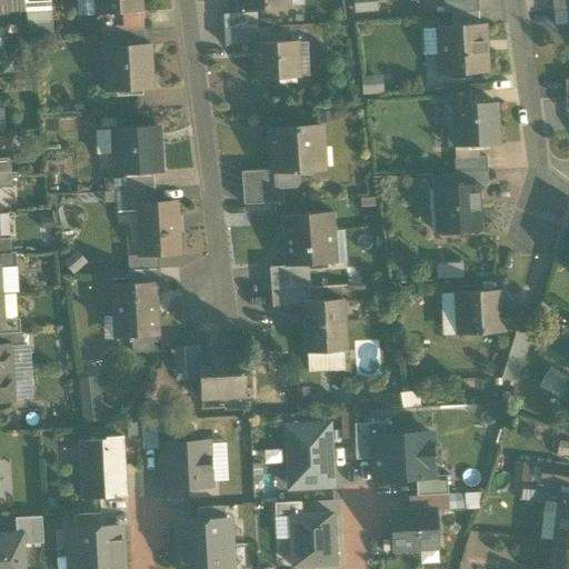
[(22,0),(6,0),(7,12),(25,11),(22,0)]
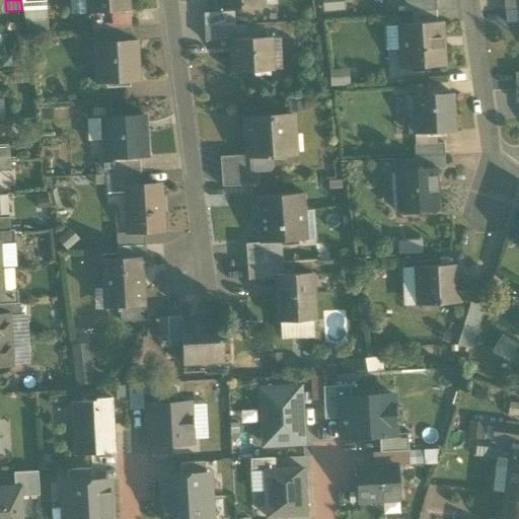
[(22,12),(46,12),(45,0),(20,0),(22,10),(22,12)]
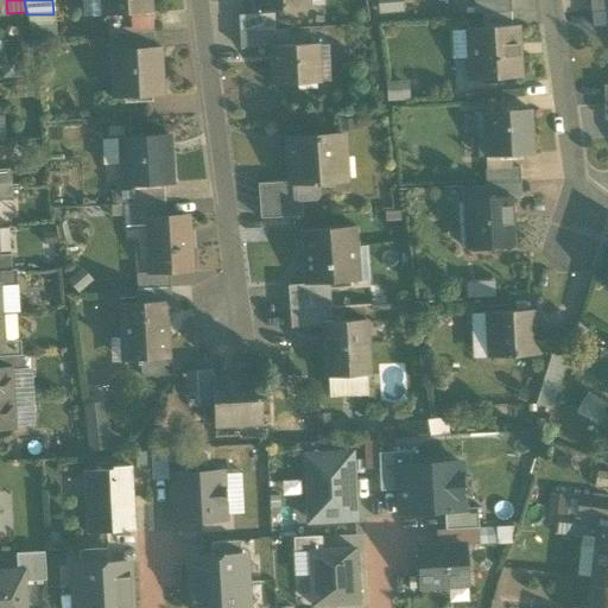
[(82,0),(82,16),(106,16),(105,0),(82,0)]
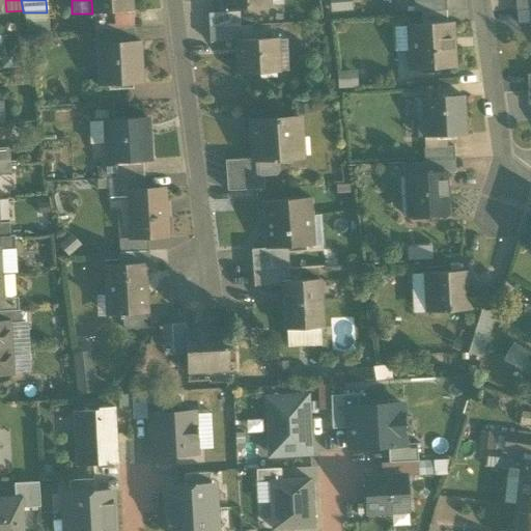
[(91,0),(92,14),(93,14),(131,11),(130,0),(91,0)]
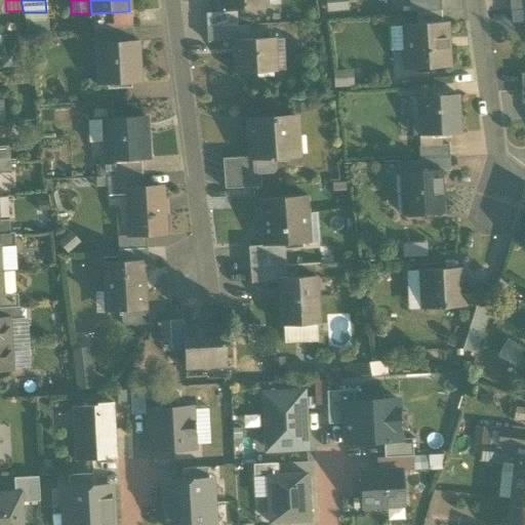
[(325,0),(326,16),(348,15),(347,0),(325,0)]
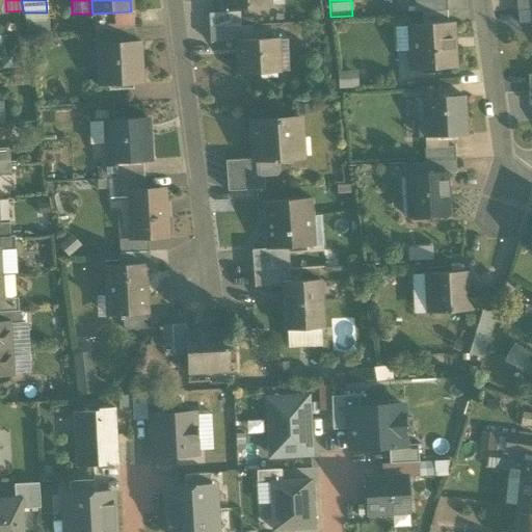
[(421,11),(421,12),(447,10),(446,0),(414,0),(415,12),(421,11)]
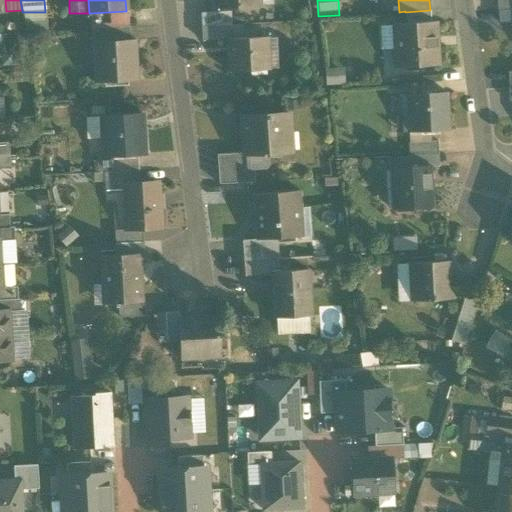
[(511,0),(497,0),(498,10),(511,9),(511,0)]
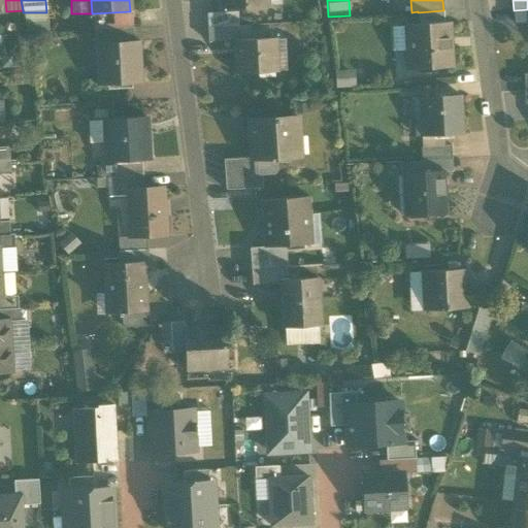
[(527,9),(514,10),(515,24),(527,22),(527,9)]
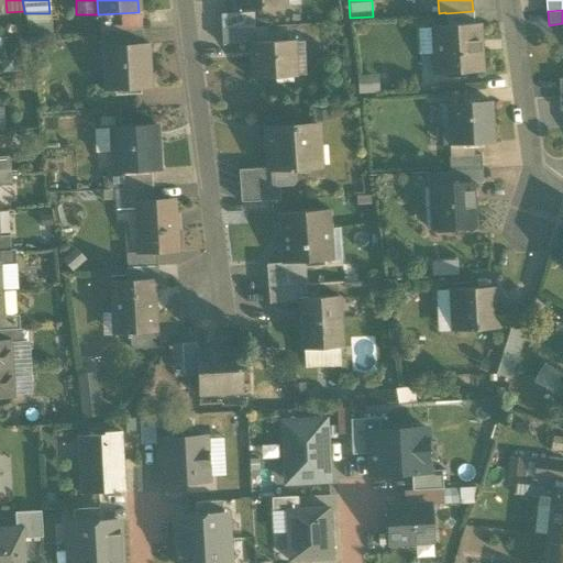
[(473,24),(473,11),(445,13),(446,25),(473,24)]
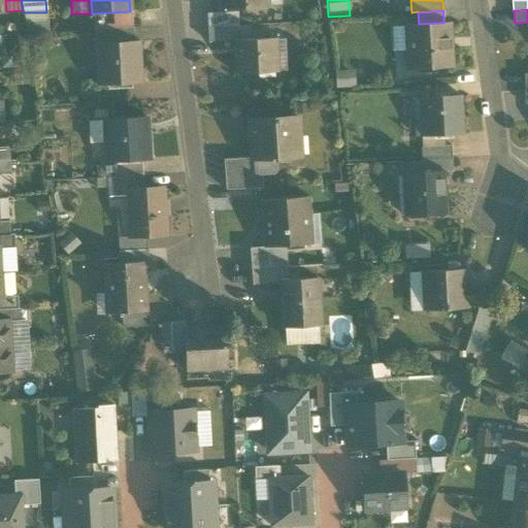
[(93,13),(94,29),(133,28),(132,11),(130,11),(93,13)]
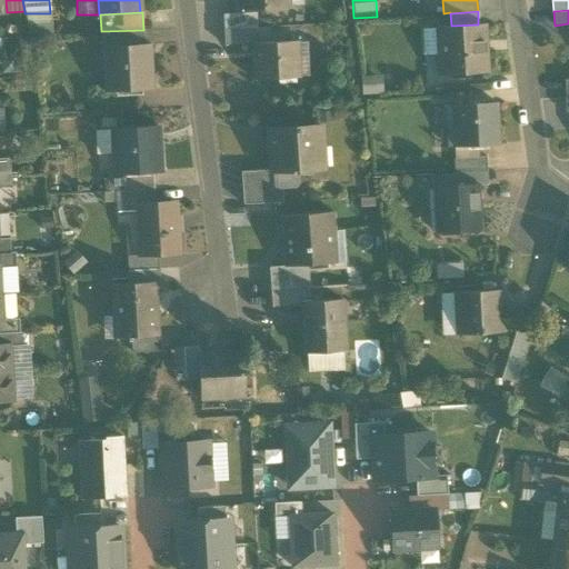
[(223,15),(225,30),(258,28),(257,12),(223,15)]
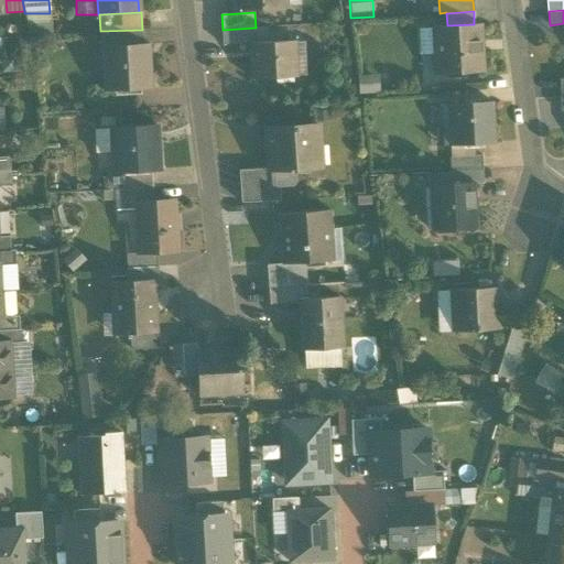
[(50,13),(24,13),(28,35),(51,35),(50,13)]
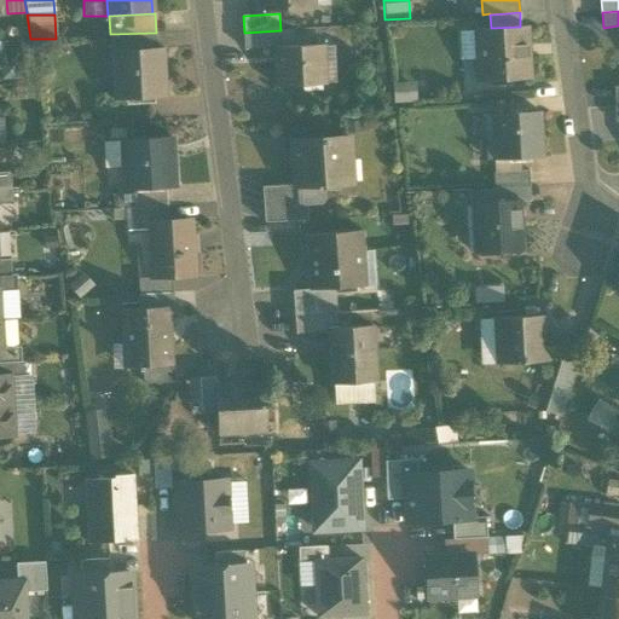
[(480,59),(481,82),(530,80),(527,27),(520,27),(491,28),(478,29),(479,30),(480,59)]
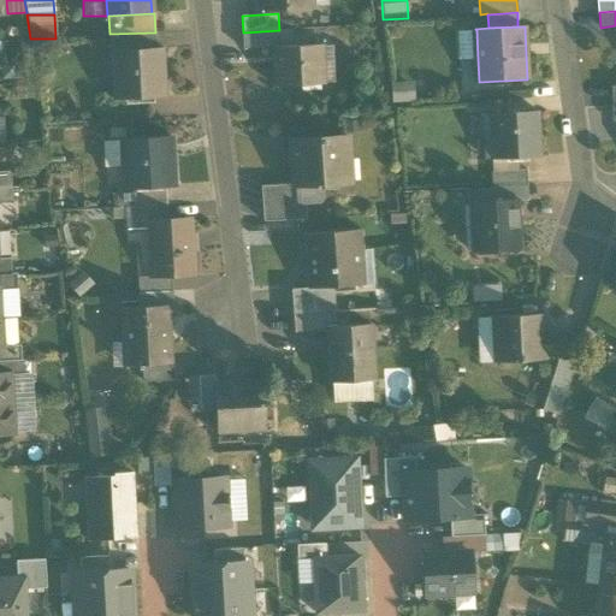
[(280,47),(279,30),(243,33),(244,48),(276,47),(280,47)]
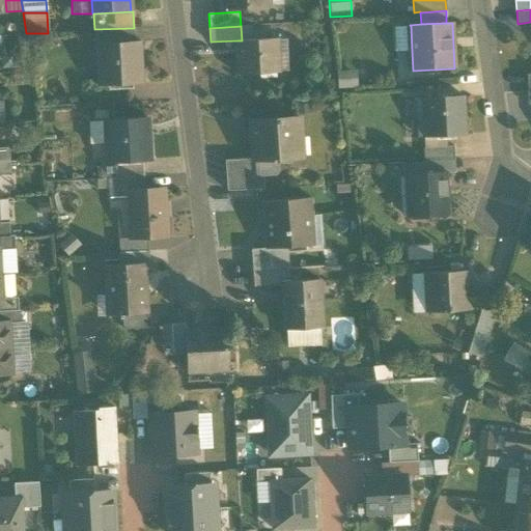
[(412,51),(411,26),(393,27),(394,52),(412,51)]
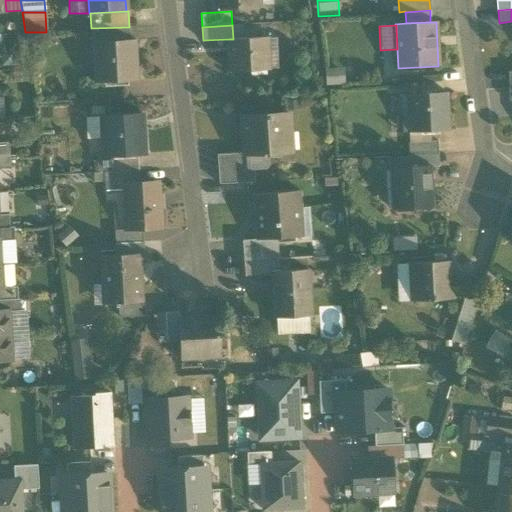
[(130,41),(129,27),(91,28),(91,42),(95,42),(130,41)]
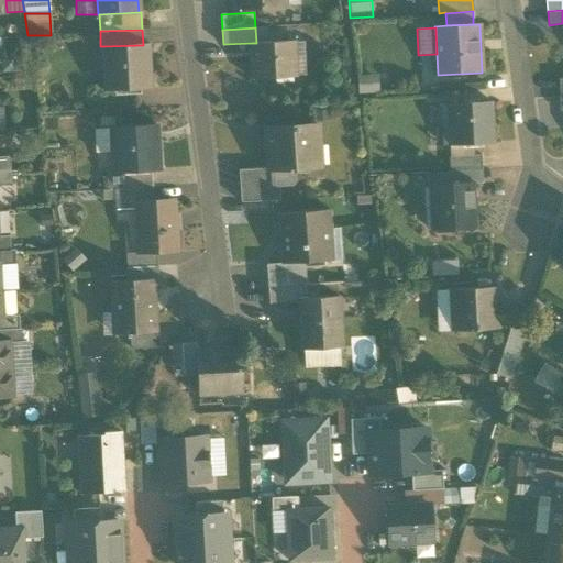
[(252,43),(254,79),(293,77),(291,41),(256,43),(252,43)]
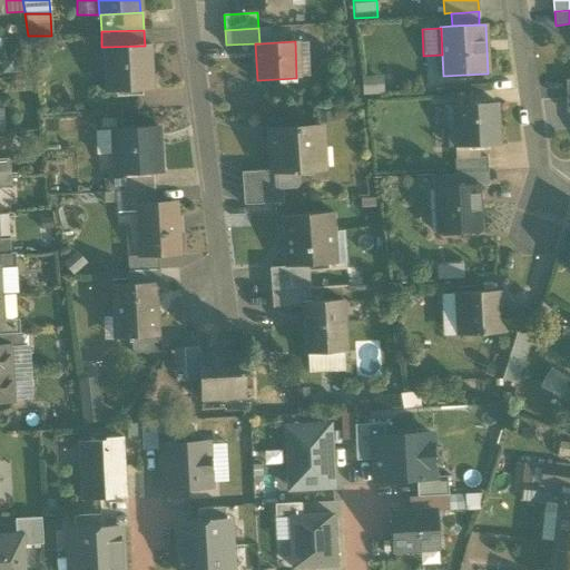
[(308,41),(295,41),(296,78),(310,78),(308,41)]
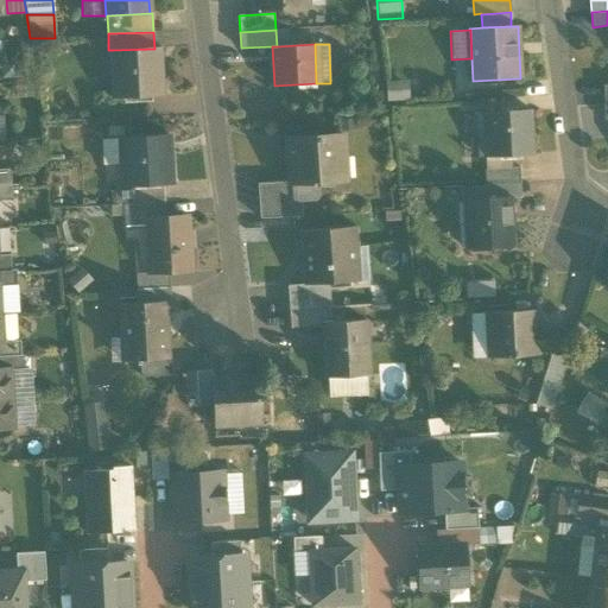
[(113,50),(115,97),(162,95),(159,48),(154,49),(113,50)]
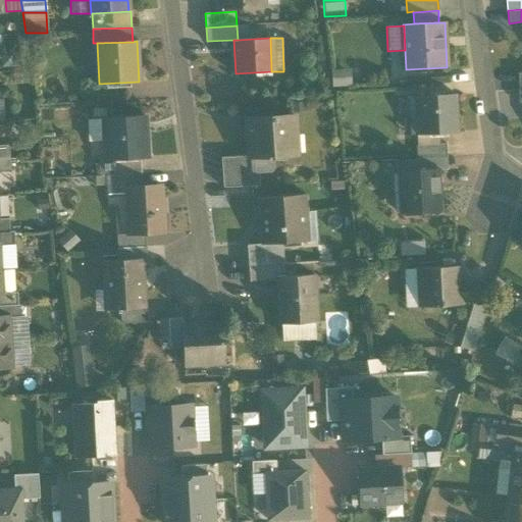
[(12,53),(13,67),(29,66),(29,52),(12,53)]
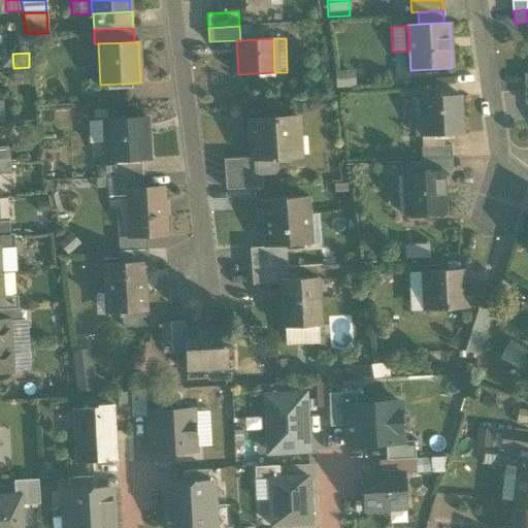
[(353,70),(335,71),(336,88),(354,87),(353,70)]
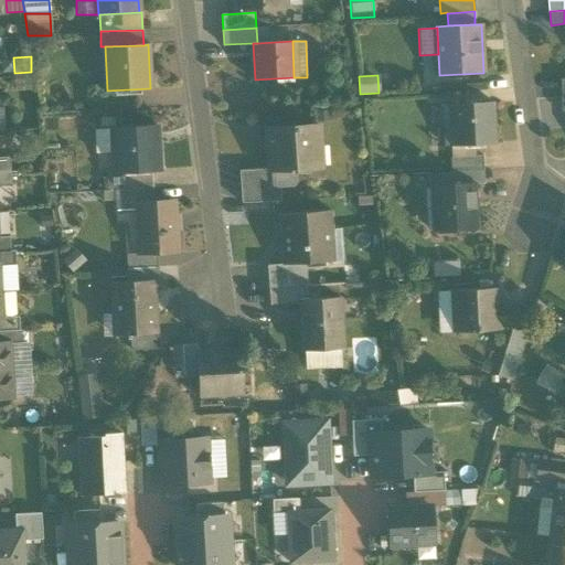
[(454,106),(456,145),(493,144),(492,104),(454,106)]
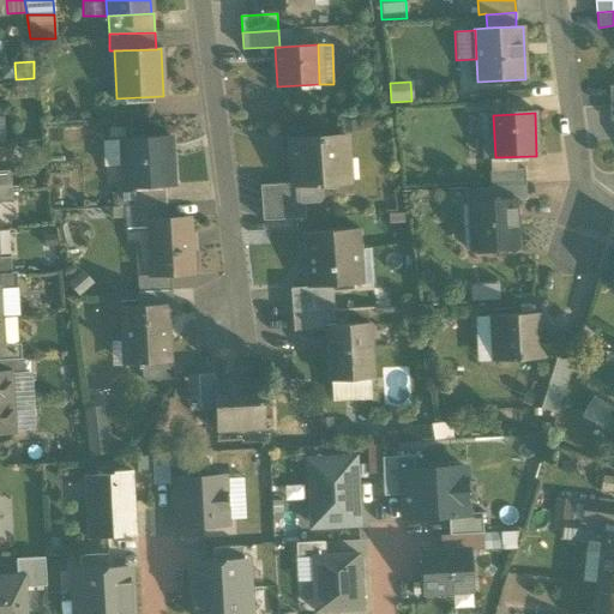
[(495,157),(493,115),(480,115),(482,158),(495,157)]
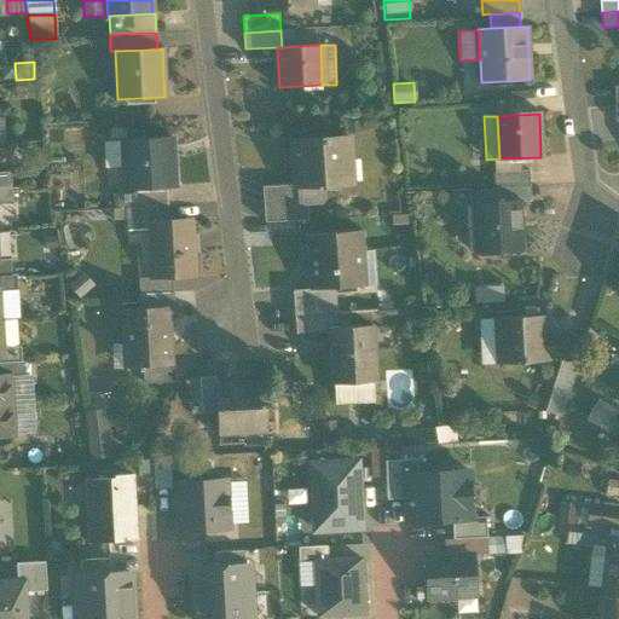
[(294,161),(295,186),(342,184),(341,161),(351,161),(348,138),(295,142),(295,161),(294,161)]
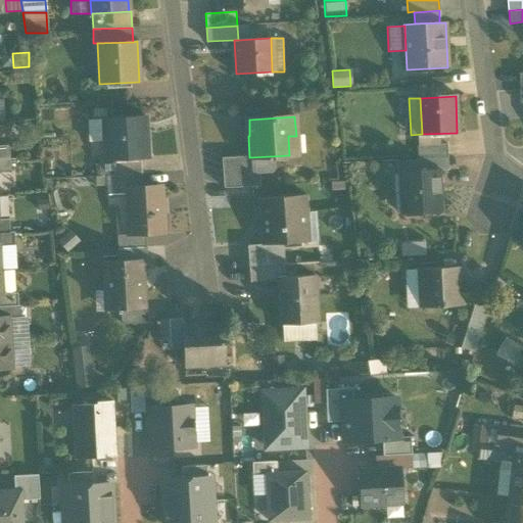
[(107,142),(107,159),(140,157),(147,157),(146,137),(143,137),(142,117),(105,120),(107,142)]
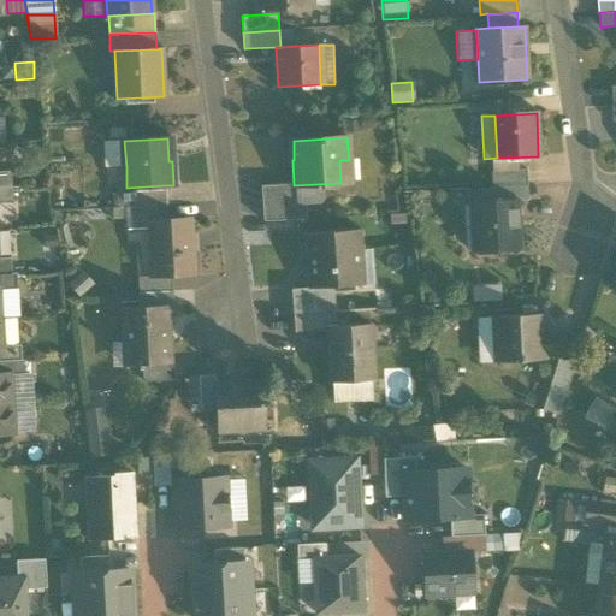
[(126,167),(124,141),(102,142),(105,169),(126,167)]
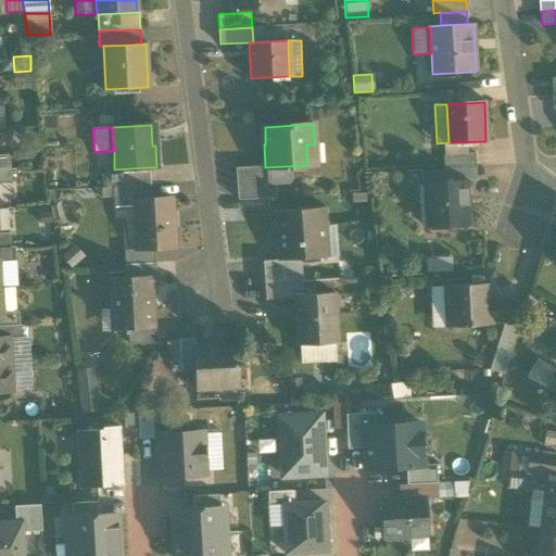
[(443,155),(444,169),(476,167),(476,153),(443,155)]
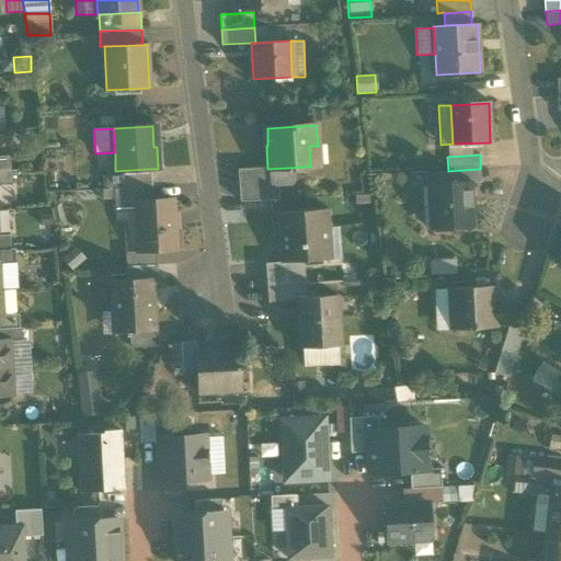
[(0,171),(10,171),(9,157),(0,157),(0,171)]
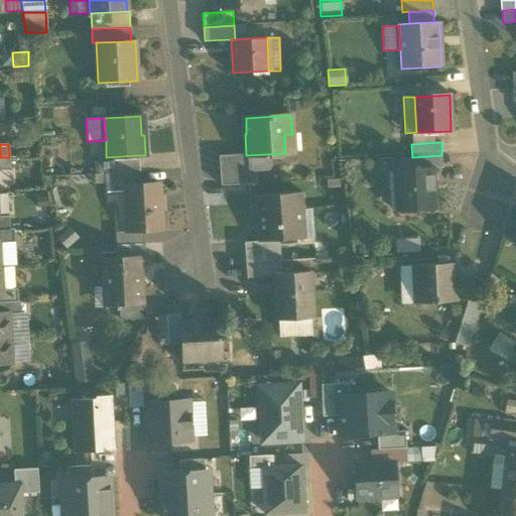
[(105,173),(116,172),(139,171),(138,155),(106,157),(104,157),(105,173)]
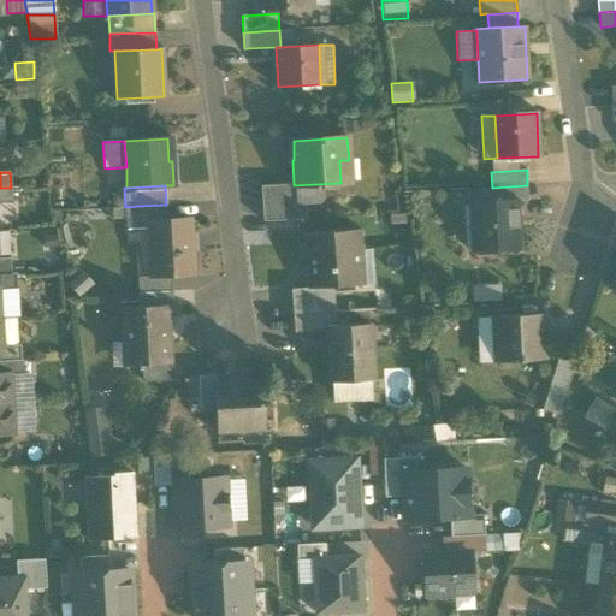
[(261,188),(264,221),(295,220),(294,185),(261,188)]
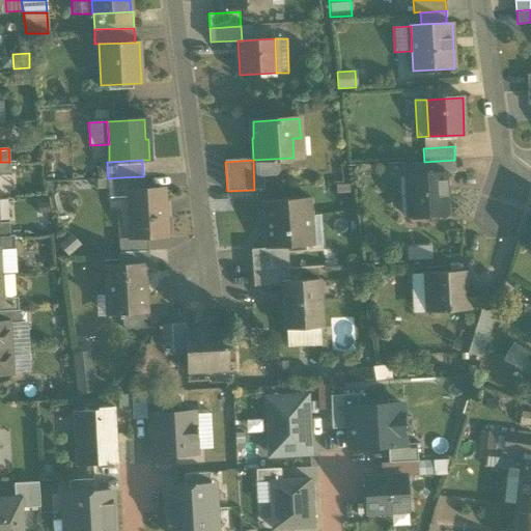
[(455,173),(454,160),(424,162),(425,173),(445,172),(445,174),(455,173)]
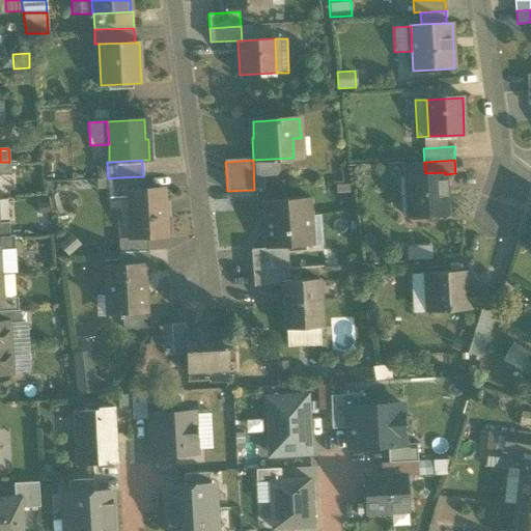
[(0,175),(10,175),(9,162),(0,162),(0,175)]
